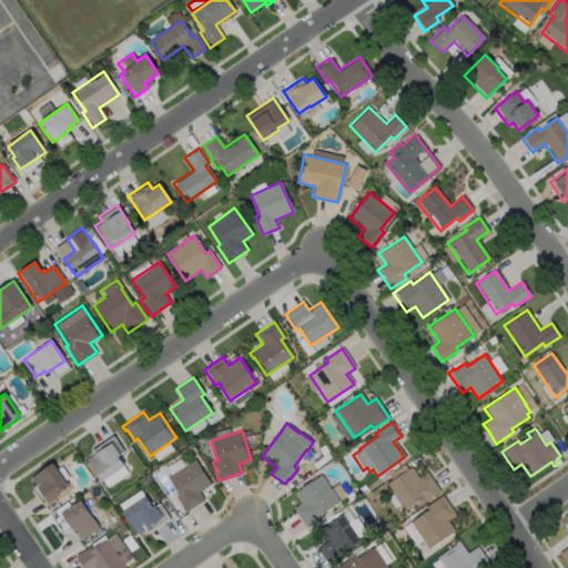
[(124,466),(101,482),(85,459),(93,454),(91,450),(113,436),(123,452),(120,454),(120,455),(118,456),(124,466)]
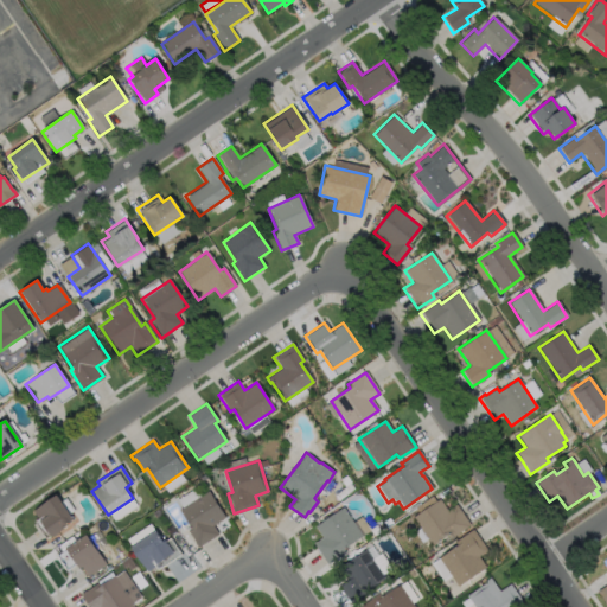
[(218,534),(198,547),(187,530),(191,528),(179,509),(208,490),(224,517),(212,525),(218,534)]
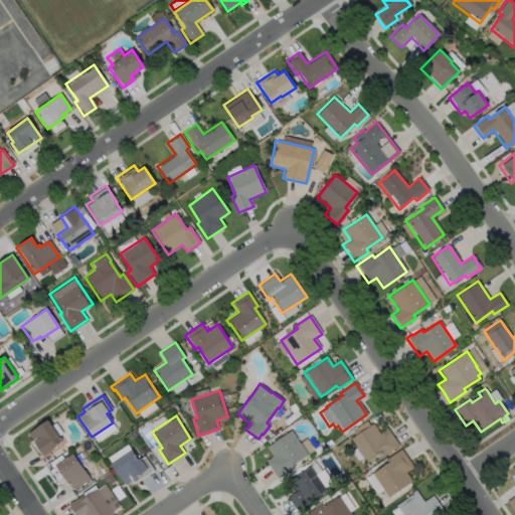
[(54,449),(43,456),(42,455),(38,457),(29,443),(32,441),(27,434),(47,419),(62,442),(53,447),(54,449)]
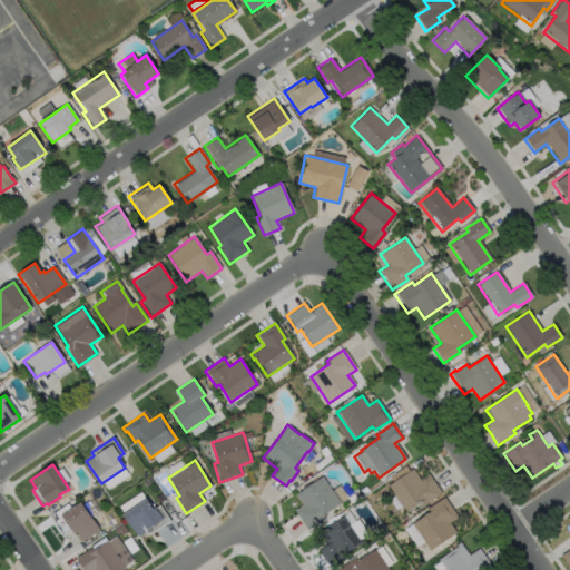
[(412,468),(420,479),(428,473),(441,493),(425,503),(423,500),(405,512),(387,484),(412,468)]
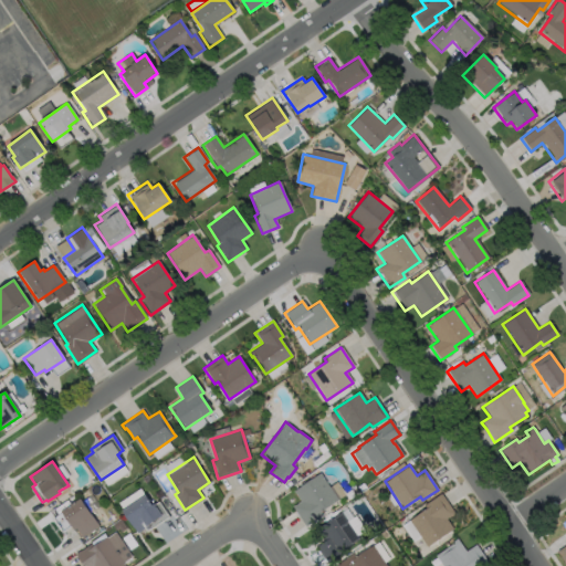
[(320,472),(328,486),(336,482),(345,495),(320,512),(322,515),(305,526),(292,506),(300,501),(293,490),(320,472)]
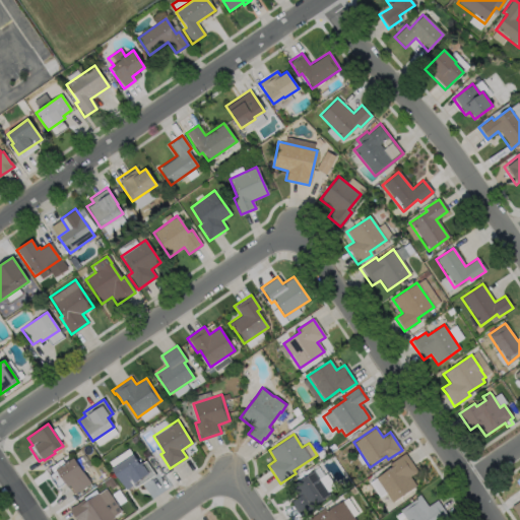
[(415,485),(392,502),(375,477),(391,467),(389,463),(404,453),(416,471),(409,476),(415,485)]
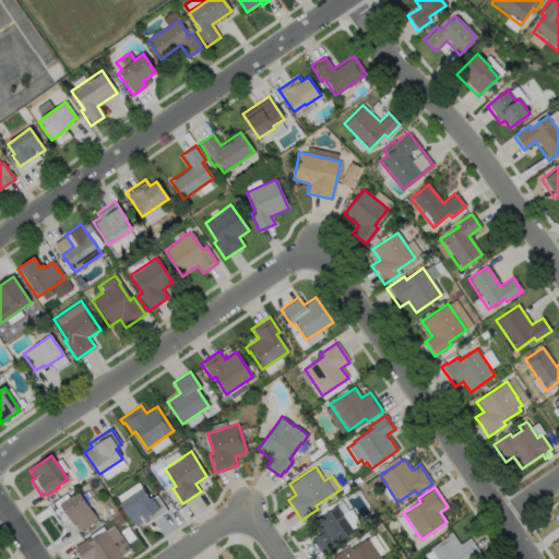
[(143,488),(146,494),(147,494),(151,498),(152,497),(152,498),(156,495),(166,510),(144,525),(142,521),(134,526),(120,504),(143,488)]
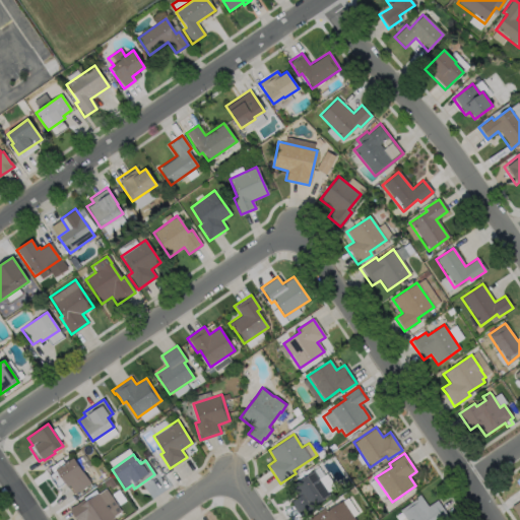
[(73,457),(90,482),(75,493),(70,485),(67,486),(65,482),(57,488),(48,474),(73,457)]
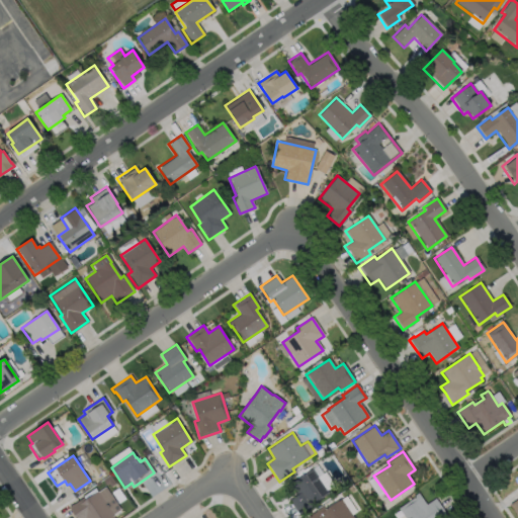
[(322,498),(318,501),(317,501),(313,504),(315,507),(300,517),(288,500),(296,495),(288,485),(312,468),(329,493),(322,497),(322,498)]
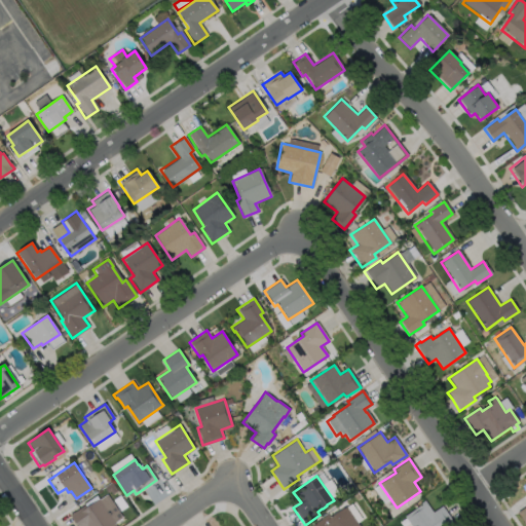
[(107,494),(122,517),(114,522),(115,523),(110,525),(76,525),(69,515),(73,512),(84,504),(86,506),(99,498),(99,499),(107,494)]
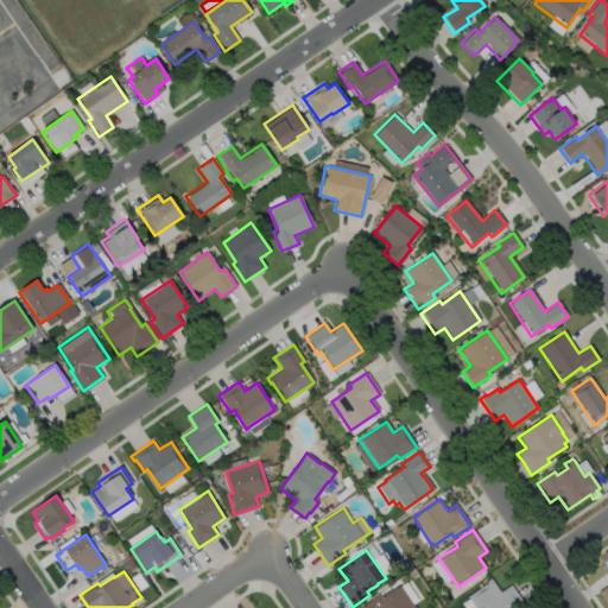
[(491,578),(499,591),(511,584),(524,605),(518,607),(474,607),(467,596),(486,583),(485,582),(491,578)]
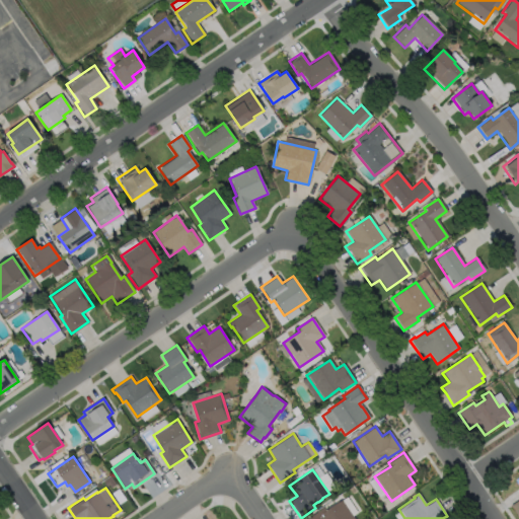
[(518,518),(510,505),(518,499),(518,518)]
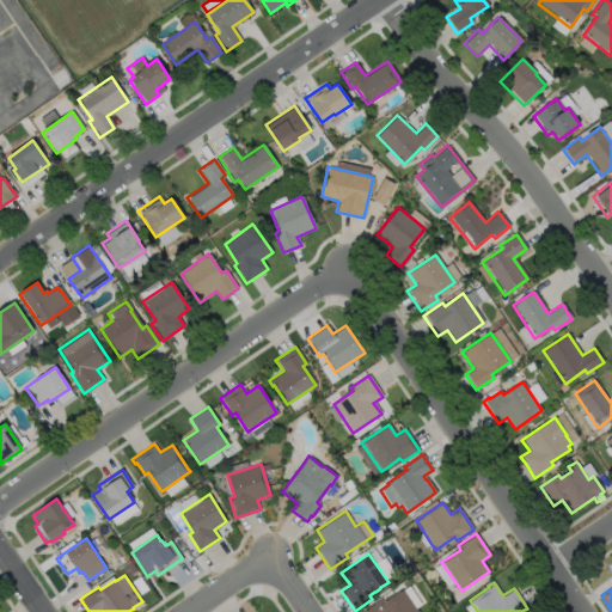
[(402,589),(417,611),(362,611),(380,599),(383,603),(402,589)]
